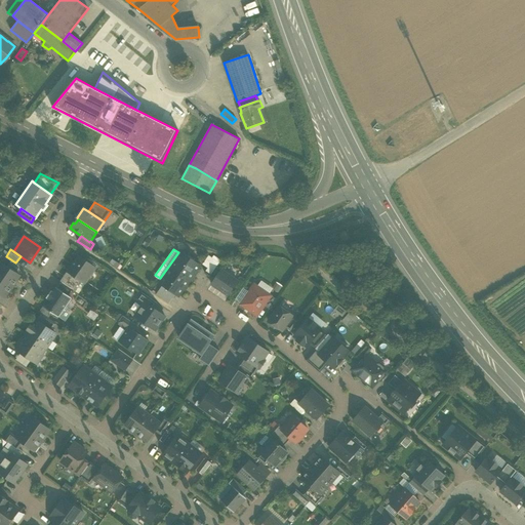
[(188,257),(182,252),(170,268),(191,282),(195,277),(193,275),(200,266),(193,260),(194,259),(189,255),(188,257)]
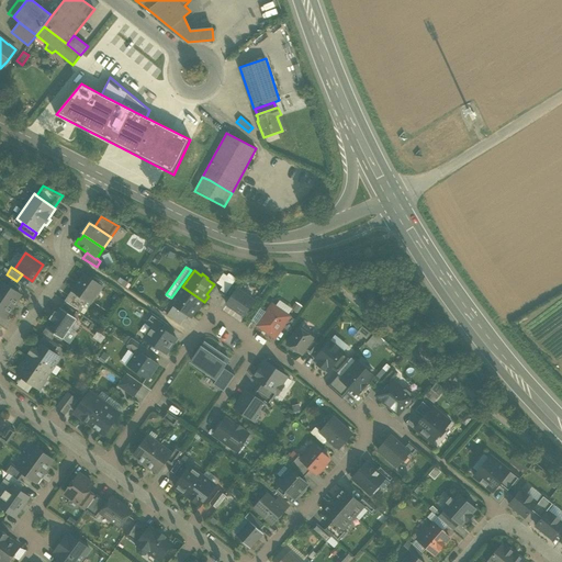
[(7,274),(1,271),(0,272),(0,281),(1,282),(1,281),(9,287),(13,279),(7,274)]
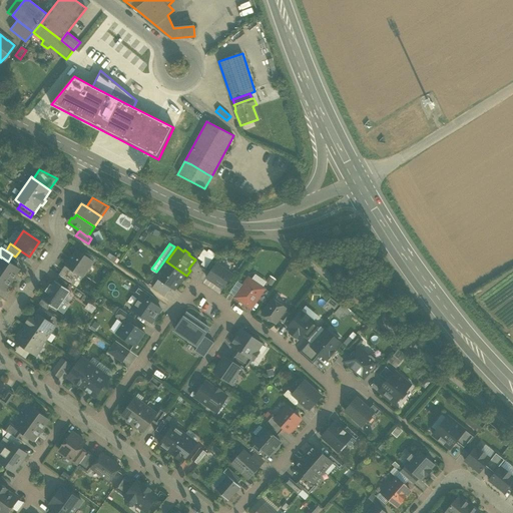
[(93,262),(76,249),(65,265),(80,276),(82,277),(93,262)]
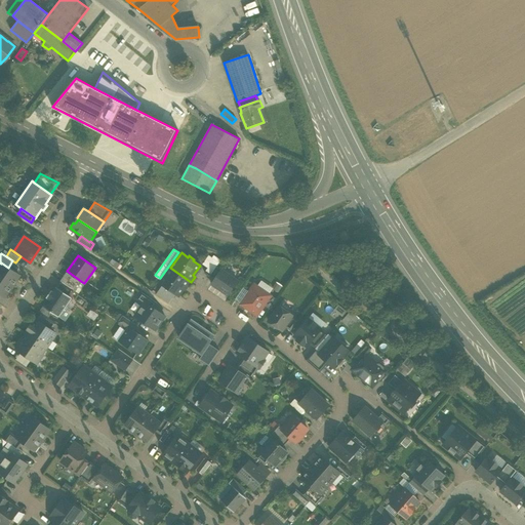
[(218,263),(214,259),(210,265),(215,268),(216,267),(218,263)]
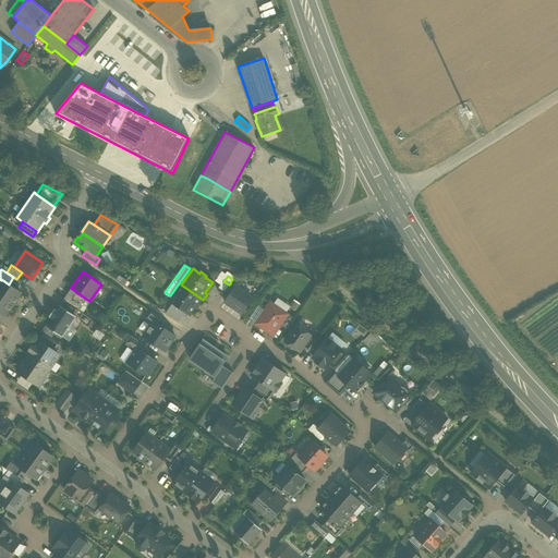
[(9,284),(1,279),(1,280),(0,280),(0,295),(13,305),(17,300),(16,299),(21,293),(9,284)]
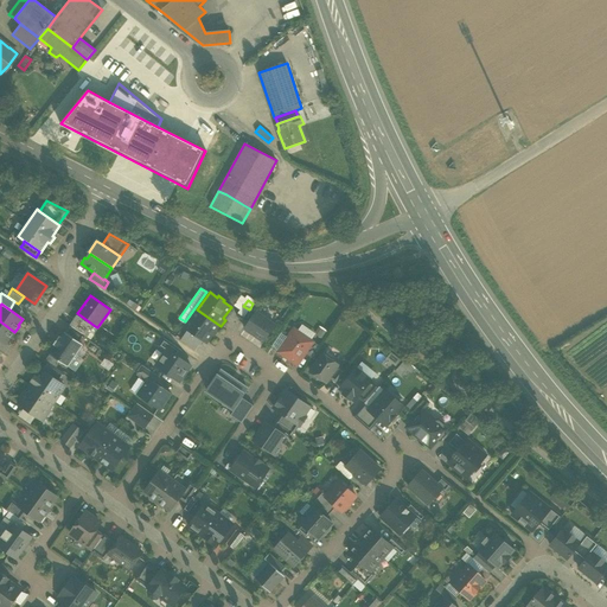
[(243,306),(236,315),(242,320),(249,310),(243,306)]
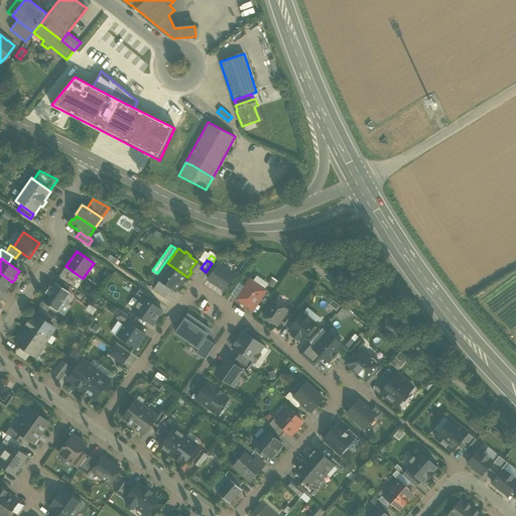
[(212,263),(206,272),(211,275),(218,265),(213,262),(212,263)]
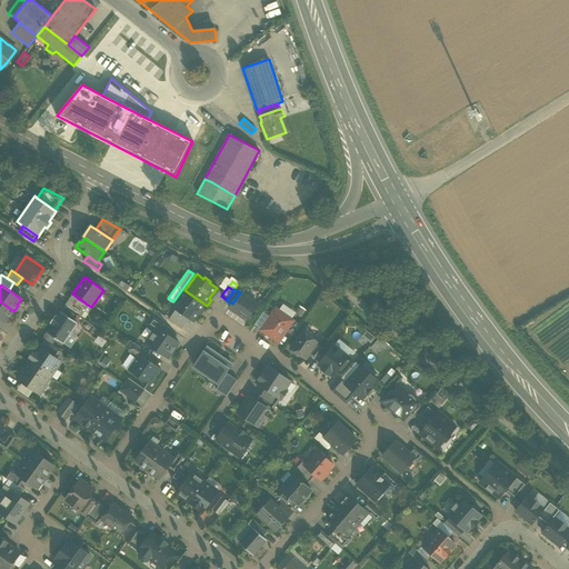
[(203,311),(207,306),(185,290),(173,307),(176,309),(181,312),(178,317),(187,323),(188,323),(191,319),(193,321),(201,310),(203,311)]
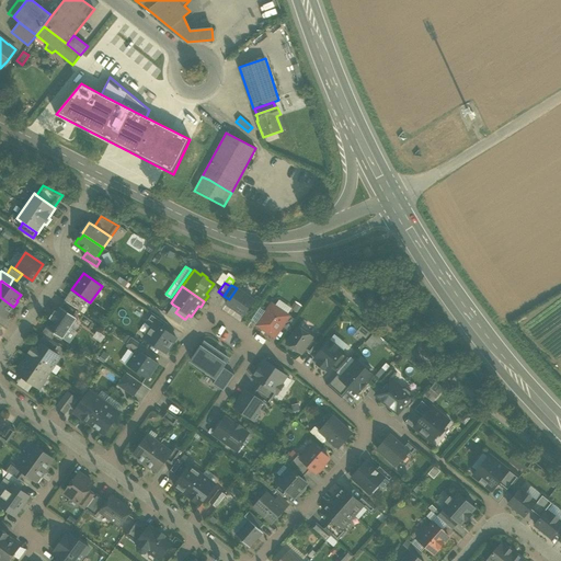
[(253,300),(237,288),(229,299),(226,305),(243,316),(253,300)]
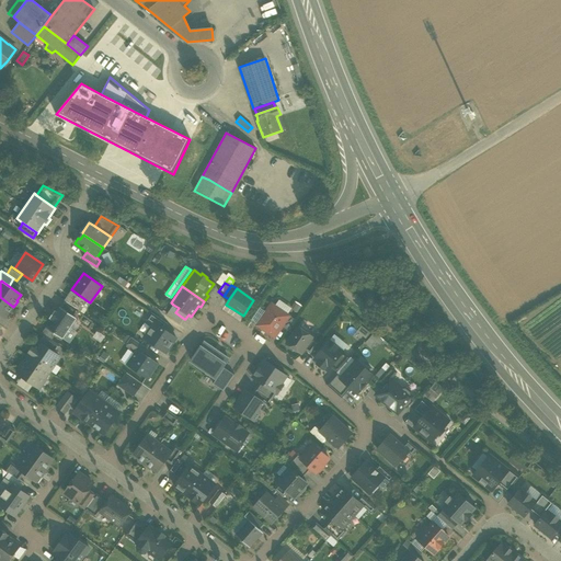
[(88,301),(71,289),(65,300),(79,311),(81,312),(88,301)]
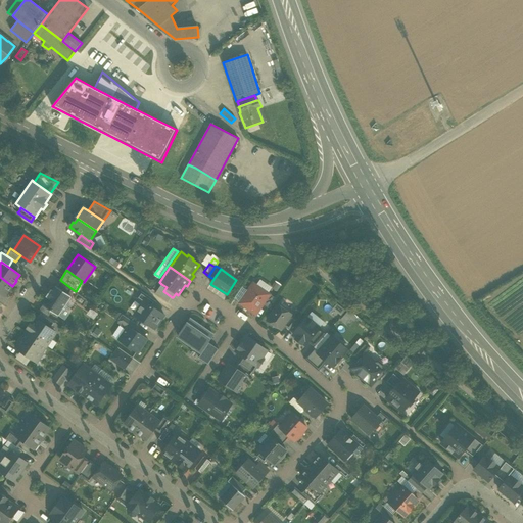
[(296,270),(293,275),(300,280),(303,275),(296,270)]
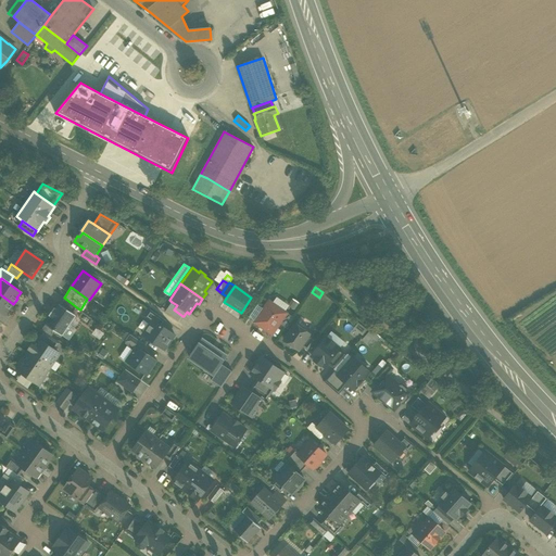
[(13,304),(0,294),(0,312),(4,315),(9,308),(10,310),(13,304)]
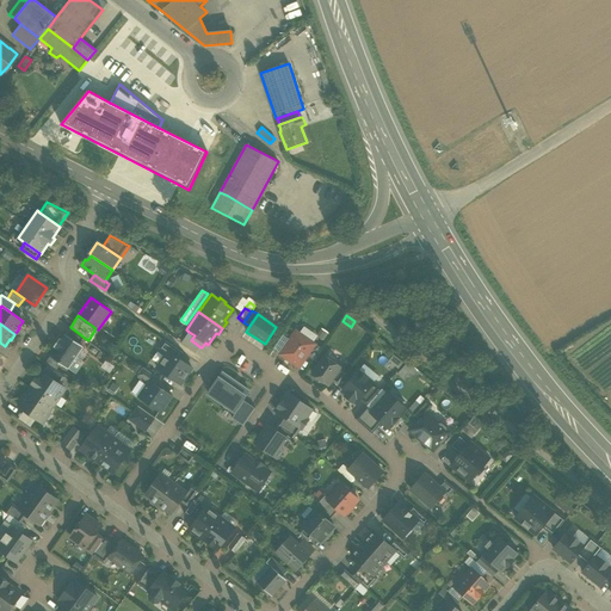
[(86,339),(71,327),(66,334),(81,345),(86,339)]
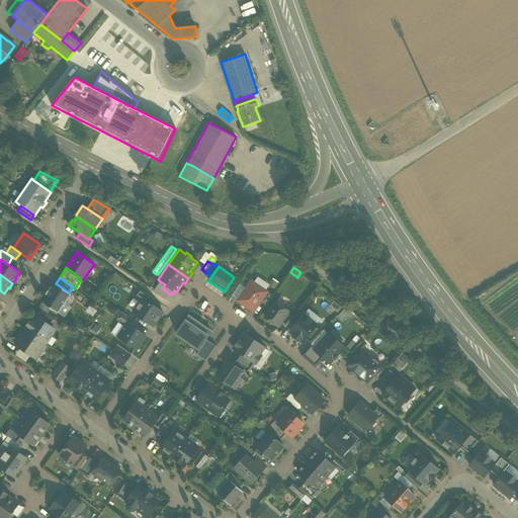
[(237,300),(254,312),(260,303),(267,292),(250,280),(237,300)]
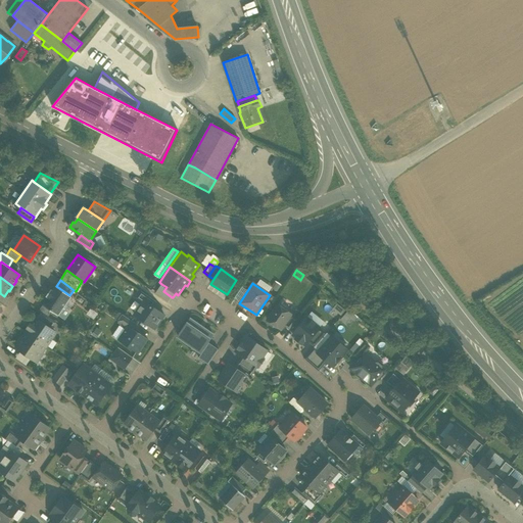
[(277,283),(273,289),(278,292),(282,287),(277,283)]
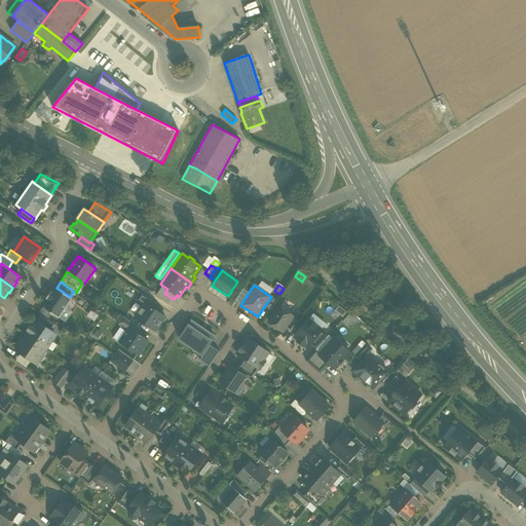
[(168,304),(173,299),(164,293),(167,289),(162,286),(156,296),(168,304)]
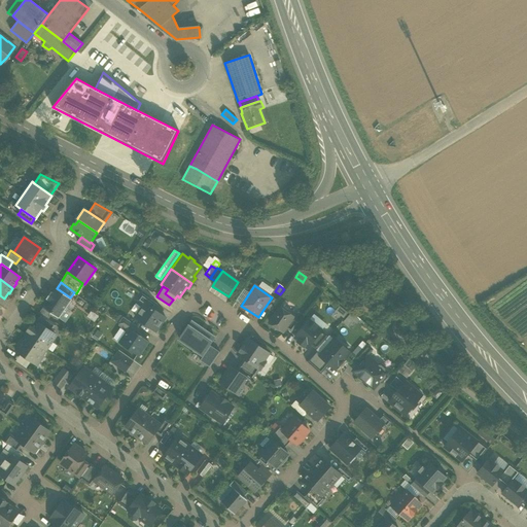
[(56,288),(56,289),(54,293),(51,291),(46,300),(48,301),(43,307),(42,308),(59,318),(71,300),(72,299),(70,297),(57,288),(56,288)]
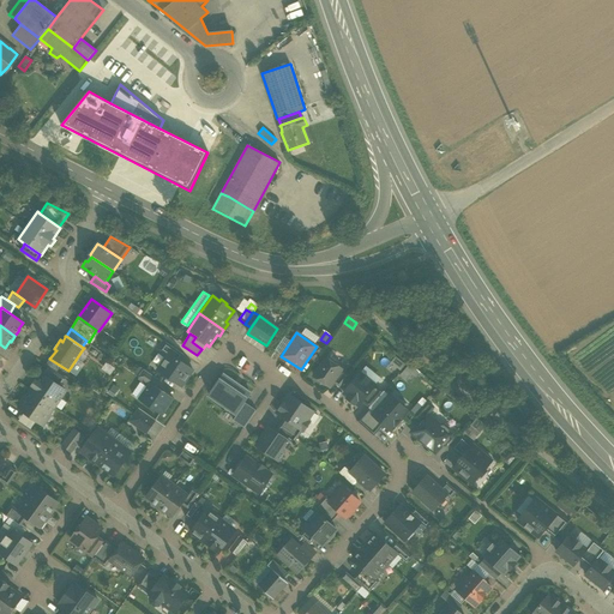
[(169,354),(179,360),(184,355),(166,342),(160,350),(168,355),(169,354)]
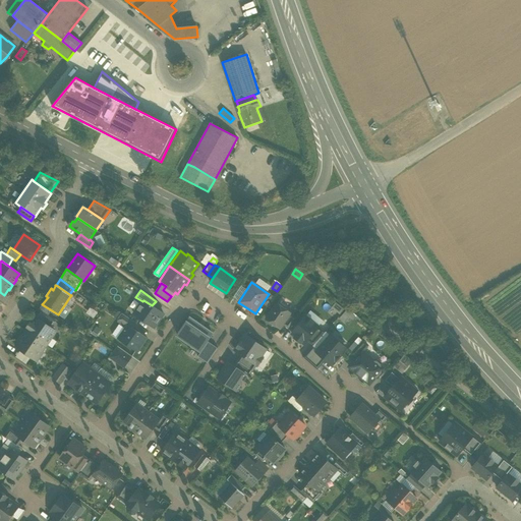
[(274,297),(269,294),(262,304),(267,307),(274,297)]
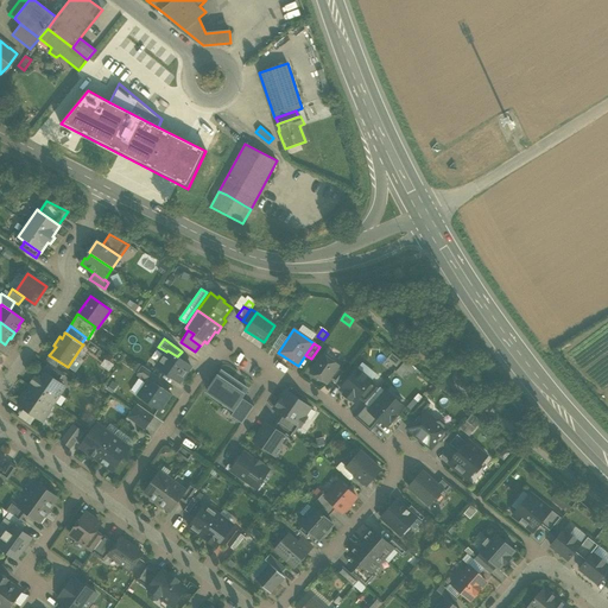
[(156,367),(179,382),(191,366),(177,356),(168,350),(166,352),(156,367)]
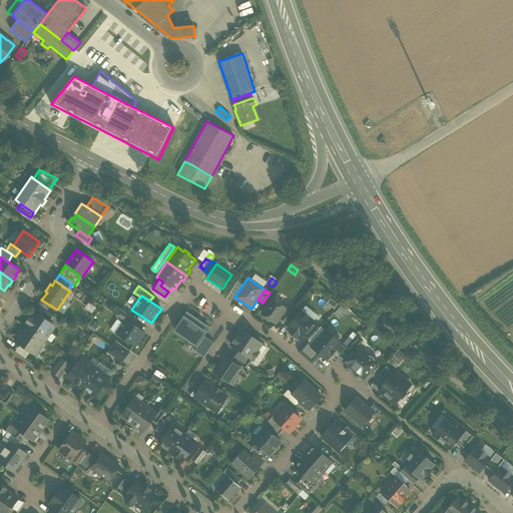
[(263,315),(276,324),(278,320),(286,310),(286,309),(273,300),(263,315)]
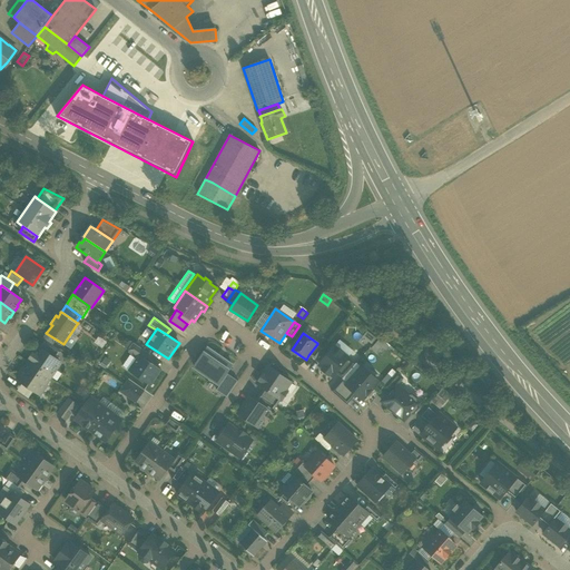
[(61,351),(45,340),(39,347),(56,359),(61,351)]
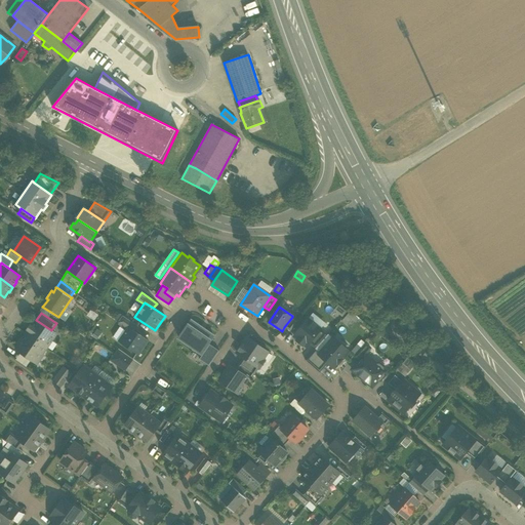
[(128,327),(134,331),(137,326),(122,316),(118,323),(127,329),(128,327)]
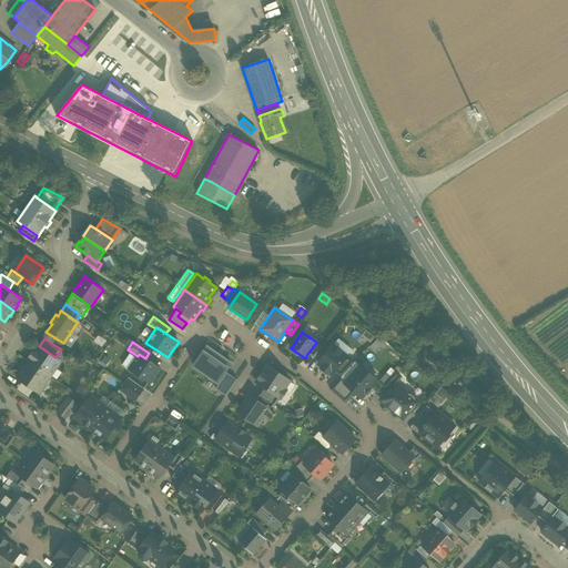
[(316,343),(307,354),(314,358),(323,347),(316,343)]
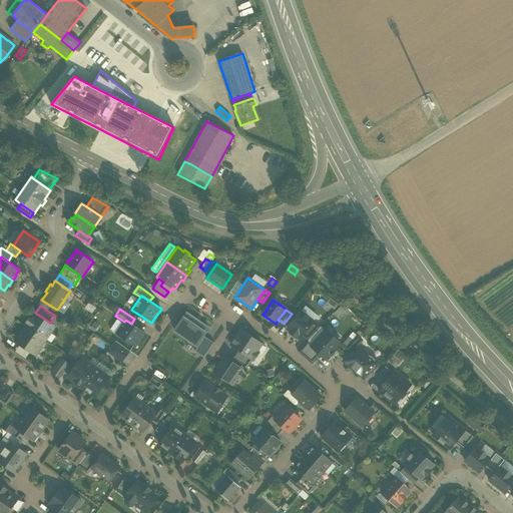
[(314,322),(301,312),(288,329),(292,332),(291,333),(296,337),(297,336),(300,339),(303,336),(314,322)]
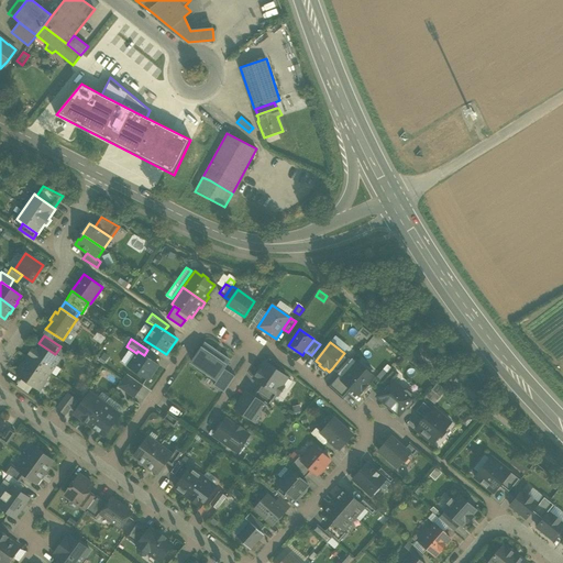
[(55,354),(39,343),(34,350),(32,349),(29,353),(31,355),(29,359),(51,373),(59,360),(58,356),(55,354)]
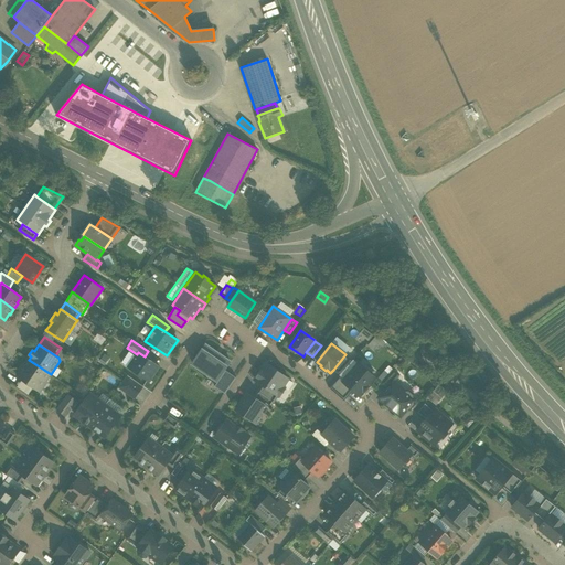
[(230,362),(205,344),(192,363),(217,381),(224,370),(230,362)]
